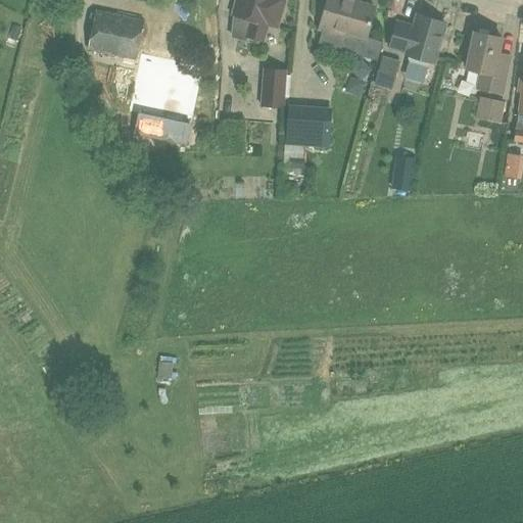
[(237,0),(233,15),(251,20),(246,37),(263,42),(268,26),(278,29),(285,0),(237,0)]
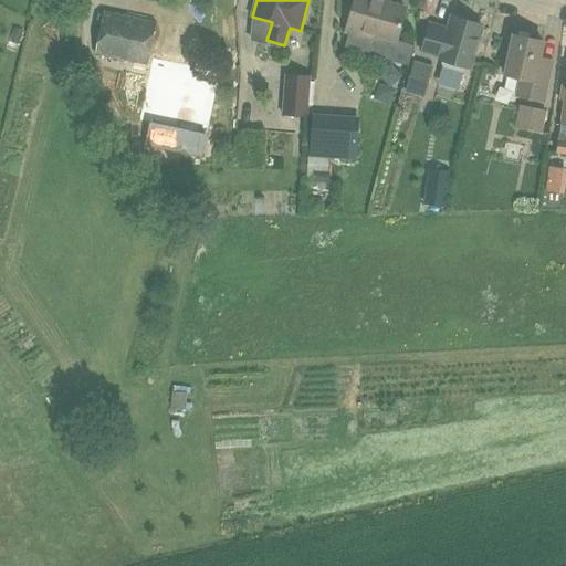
[(357,0),(348,32),(378,41),(379,37),(397,42),(407,9),(376,0),(357,0)]
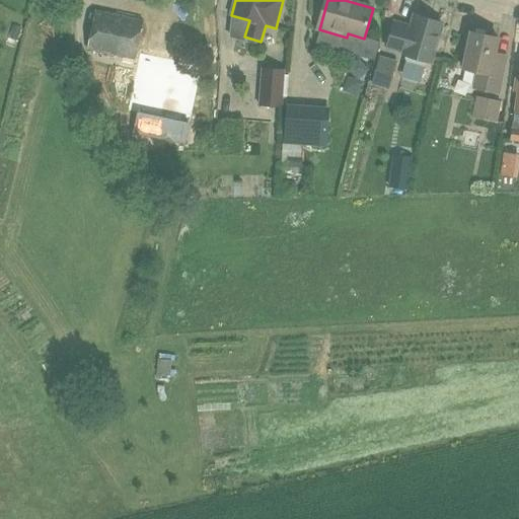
[(87,50),(135,60),(144,19),(96,9),(87,50)]
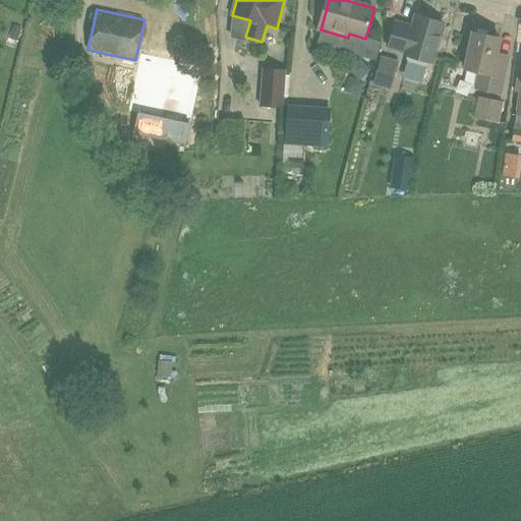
[(413,29),(396,23),(389,48),(406,52),(405,55),(407,56),(406,58),(408,61),(425,66),(428,64),(429,62),(432,63),(444,24),(416,16),(413,29)]
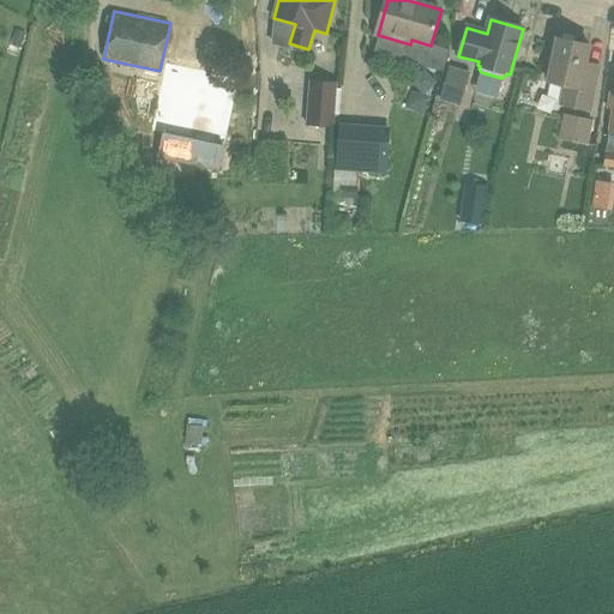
[(599,66),(587,64),(590,46),(560,38),(551,84),(563,86),(559,106),(589,113),(599,66)]
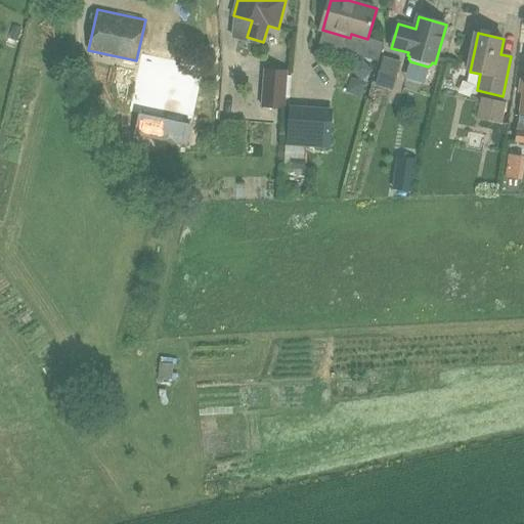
[(131,113),(127,132),(185,144),(189,125),(191,126),(203,69),(141,55),(130,113),(131,113)]
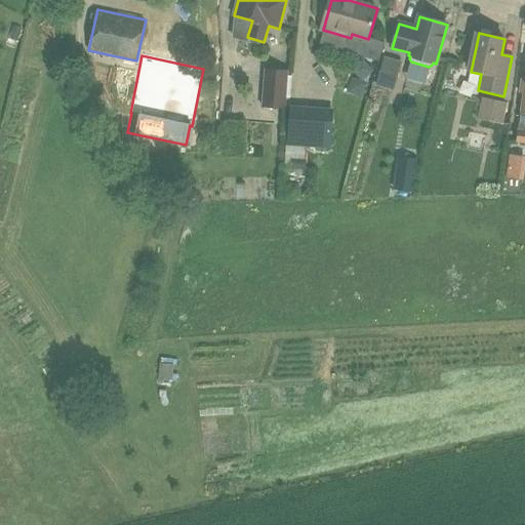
[(376,84),(394,89),(402,62),(385,56),(376,84)]
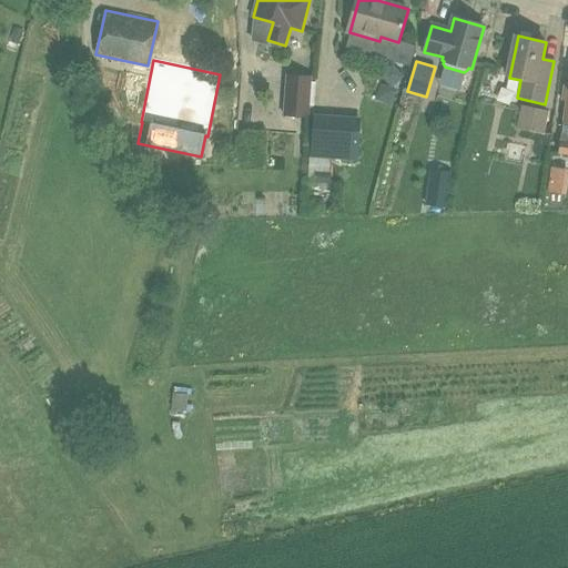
[(287,75),(284,115),(308,118),(311,78),(287,75)]
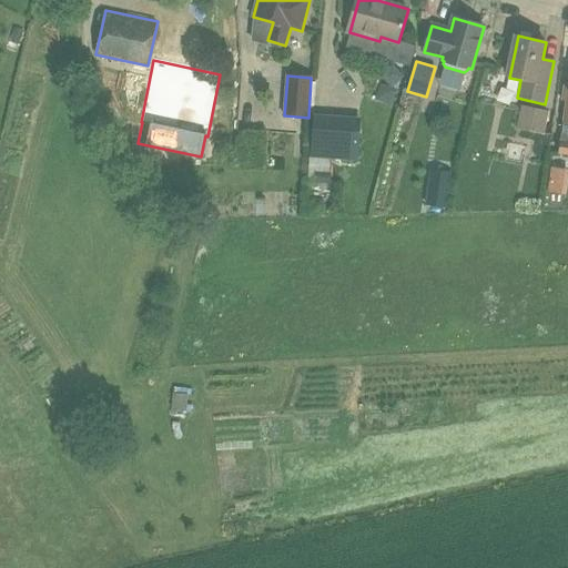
[(567,82),(565,82),(561,102),(566,102),(558,155),(567,156),(567,82)]
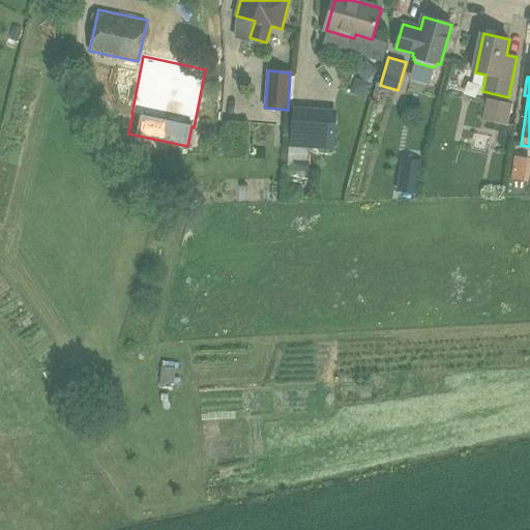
[(482,120),(505,125),(509,105),(487,99),(482,120)]
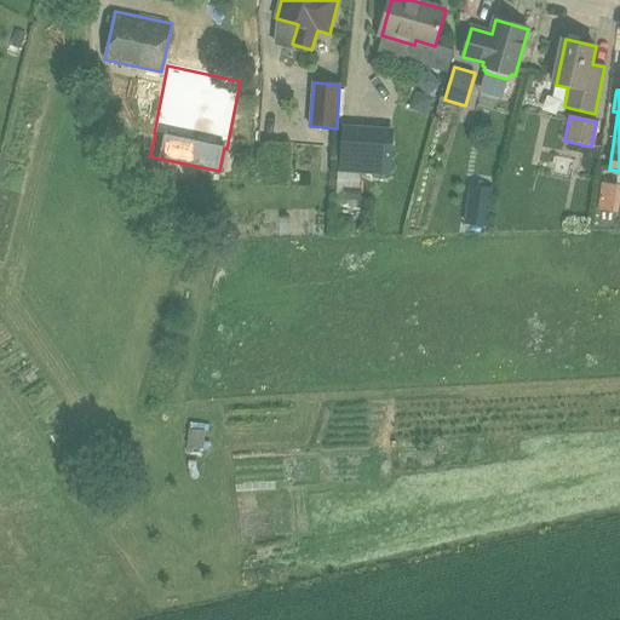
[(392,128),(345,125),(342,172),(389,176),(392,128)]
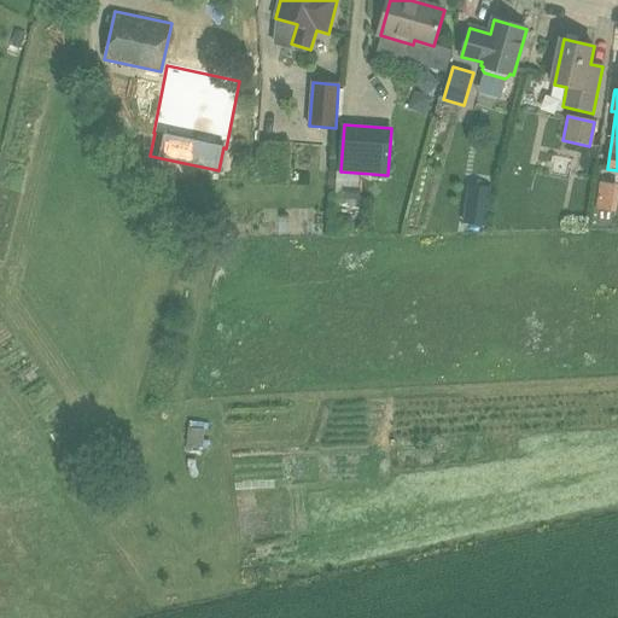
[(488,207),(468,205),(466,223),(485,226),(488,207)]
